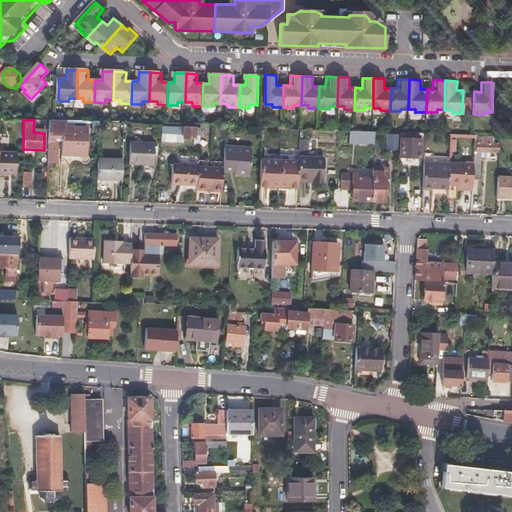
[(56,121),(48,121),(47,142),(56,143),(56,138),(62,138),(62,143),(61,155),(86,156),(86,129),(56,128),(56,121)]
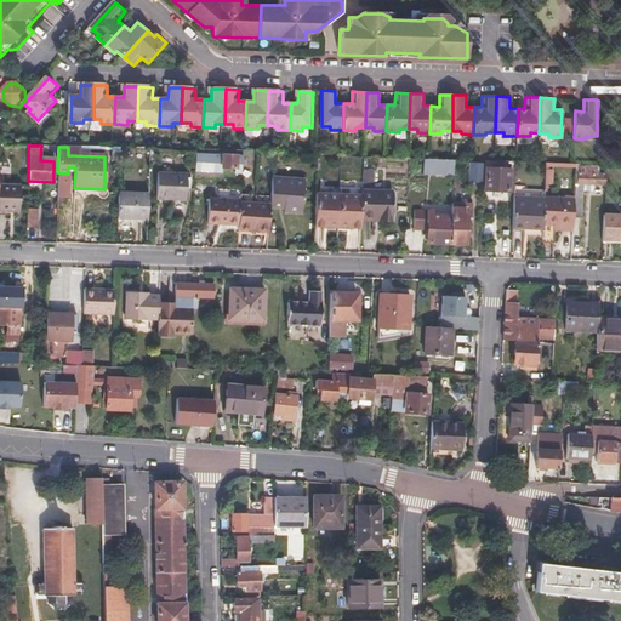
[(195,153),(195,164),(206,164),(206,170),(220,171),(220,169),(232,169),(233,155),(233,154),(195,153)]
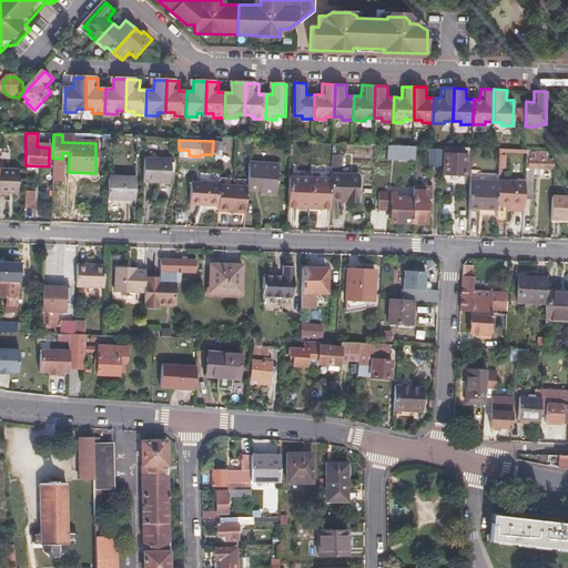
[(414,156),(414,148),(385,146),(385,154),(414,156)]
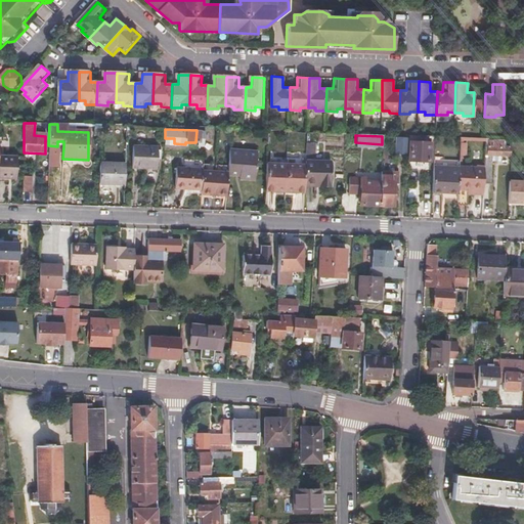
[(407,150),(407,135),(402,135),(396,135),(395,150),(407,150)]
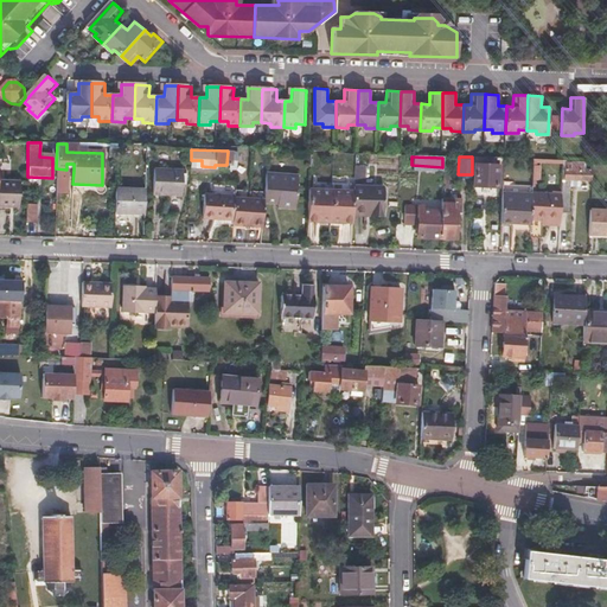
[(588,180),(588,172),(580,171),(580,164),(560,163),(557,199),(557,212),(568,212),(569,186),(569,180),(576,180),(588,180)]
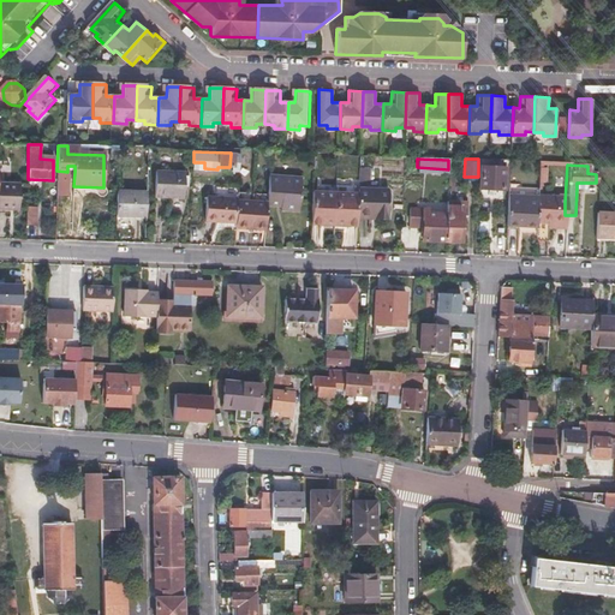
[(479,168),(479,187),(502,189),(503,169),(479,168)]
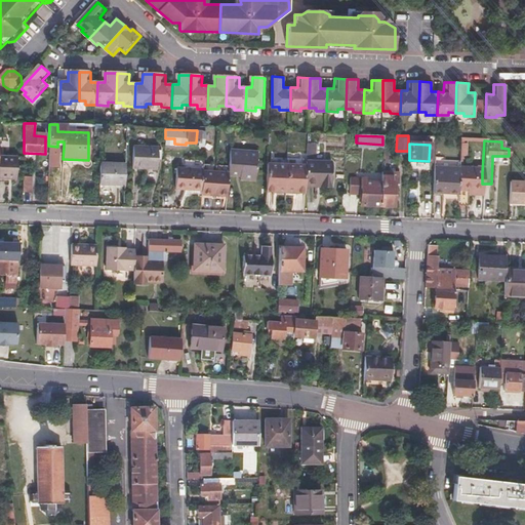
[(48,146),(48,162),(51,162),(57,162),(57,147),(48,146)]
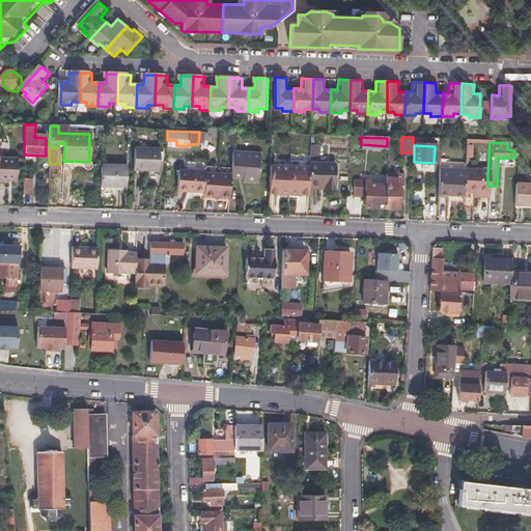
[(158,174),(159,166),(159,156),(159,152),(134,151),(133,173),(158,174)]
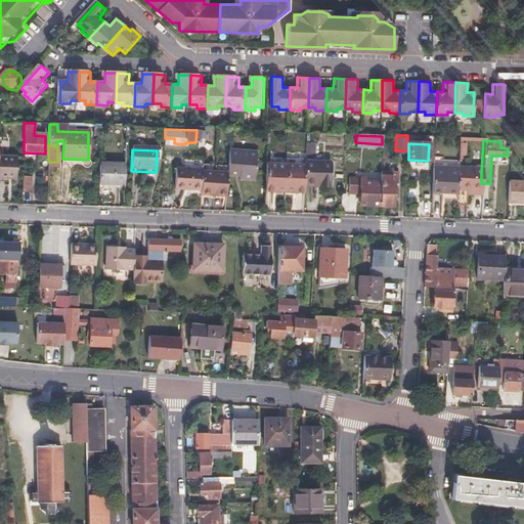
[(228,169),(228,176),(239,176),(239,179),(256,180),(258,151),(229,150),(228,169)]
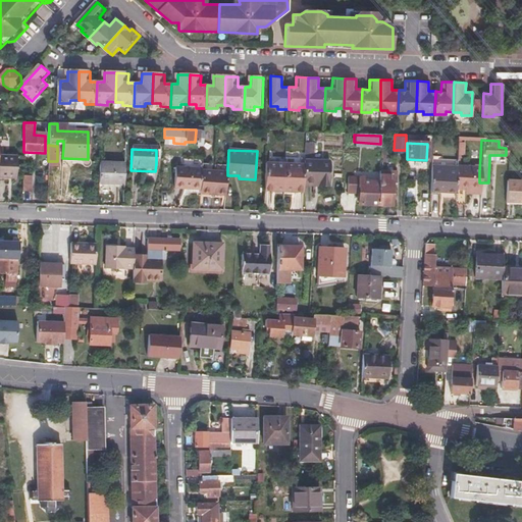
[(0,179),(15,180),(16,158),(0,157),(0,179)]
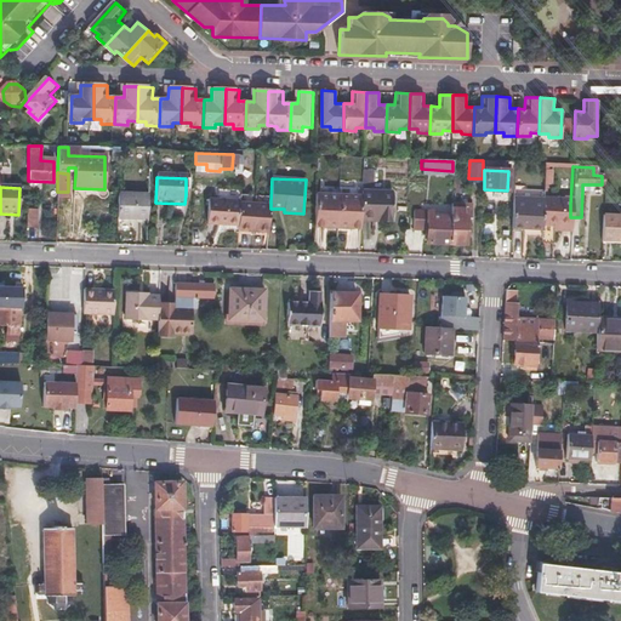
[(358,217),(359,191),(313,189),(312,222),(335,223),(358,224),(358,217)]
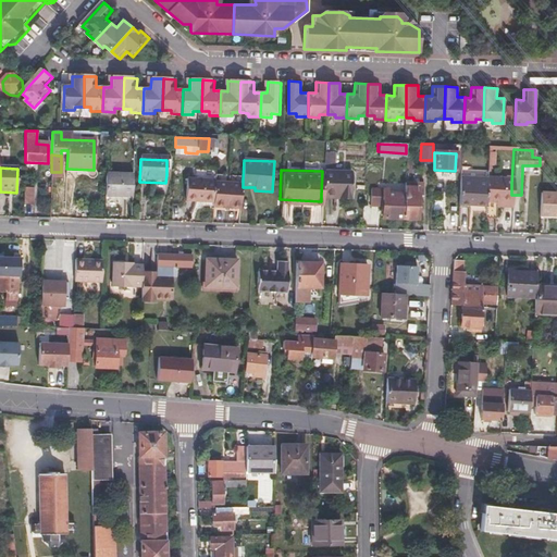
[(322,171),(321,195),(336,195),(335,197),(347,198),(348,172),(322,171)]
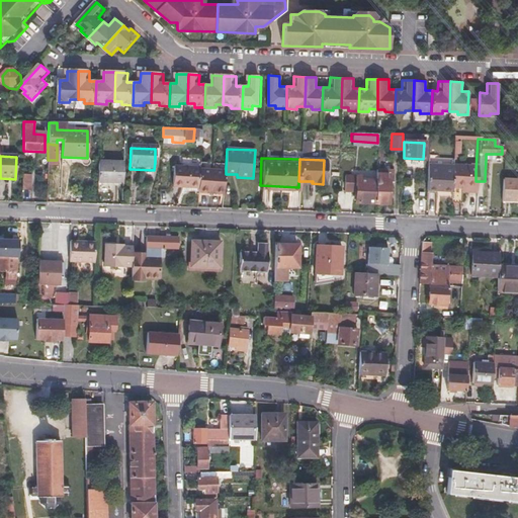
[(121,184),(123,165),(97,164),(96,184),(121,184)]
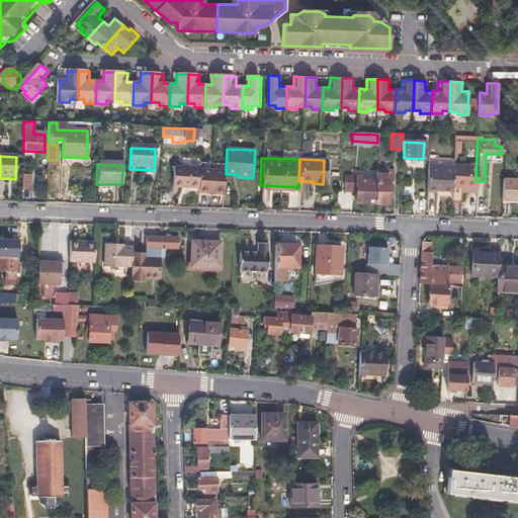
[(198,191),(197,194),(210,195),(212,166),(198,165),(198,170),(198,191)]
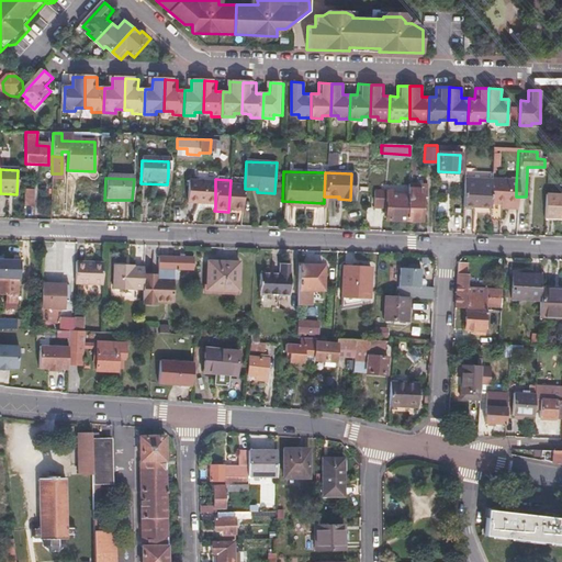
[(244,212),(245,189),(245,181),(231,180),(228,212),(244,212)]
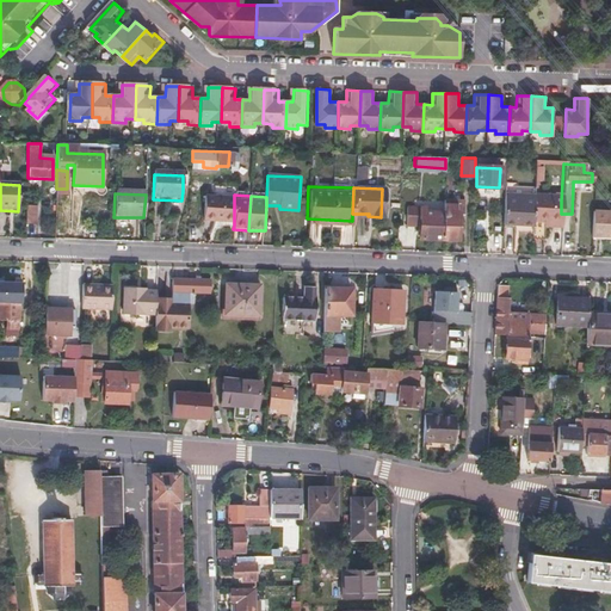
[(531,227),(532,199),(504,197),(503,228),(513,228),(513,226),(531,227)]
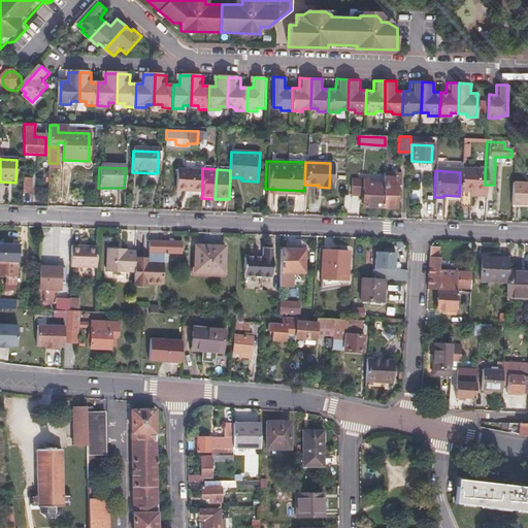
[(202,195),(202,173),(176,172),(175,194),(202,195)]
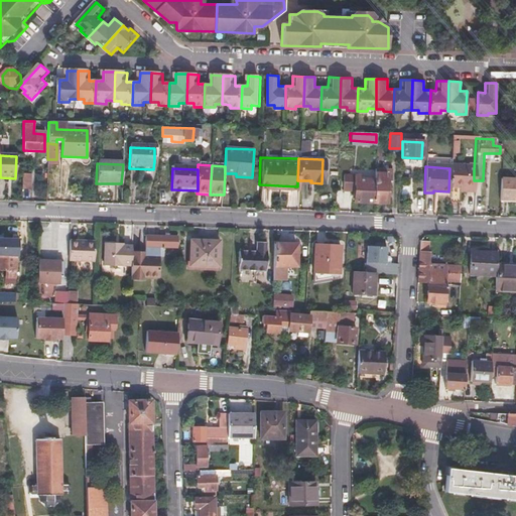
[(447,202),(447,204),(458,204),(458,194),(459,189),(473,190),(474,180),(474,169),(449,168),(448,191),(447,202)]
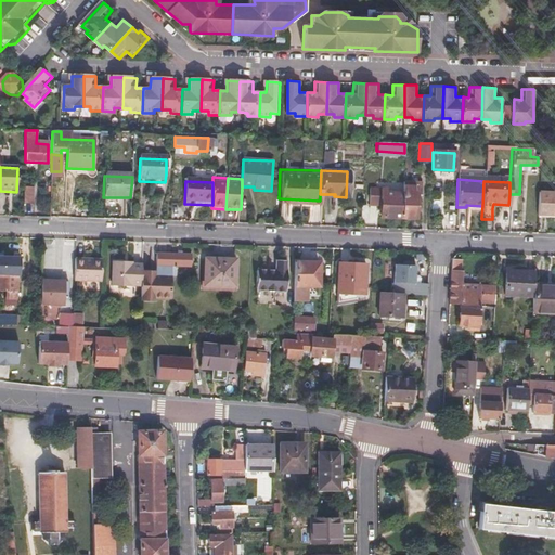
[(23,189),(22,205),(31,205),(31,189),(23,189)]
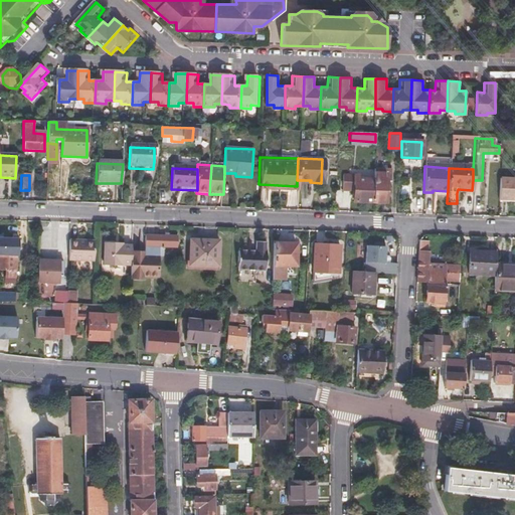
[(372,203),(373,180),(357,179),(357,176),(341,175),(340,192),(352,192),(355,193),(355,202),(372,203)]
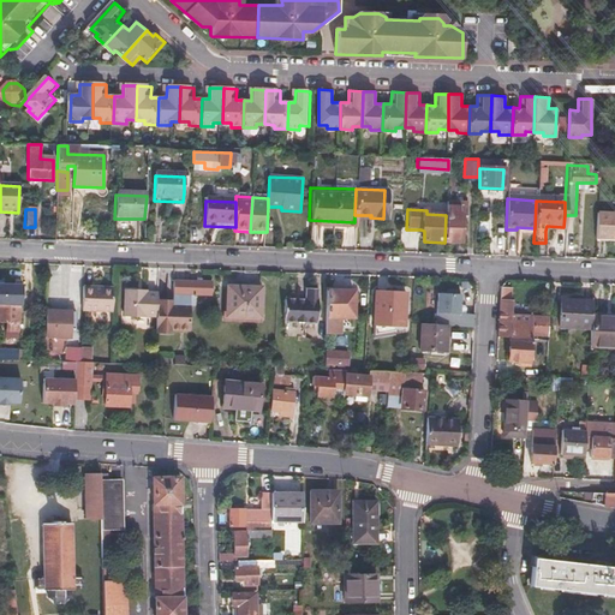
[(446,215),(445,243),(457,244),(459,215),(449,215),(451,209),(446,209),(446,215)]
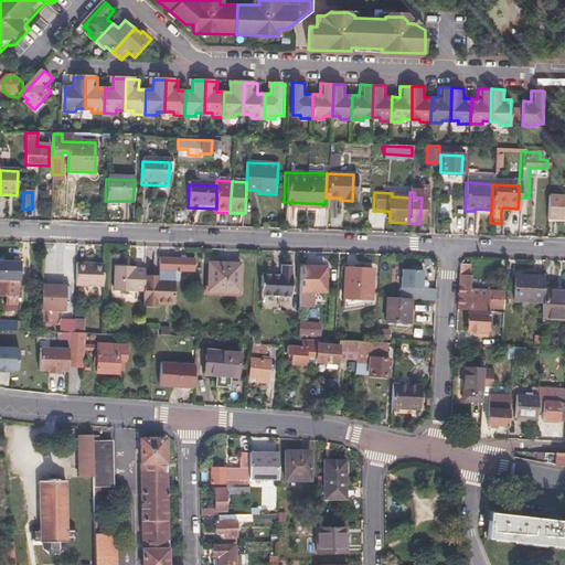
[(564,198),(546,198),(544,221),(564,221),(564,198)]
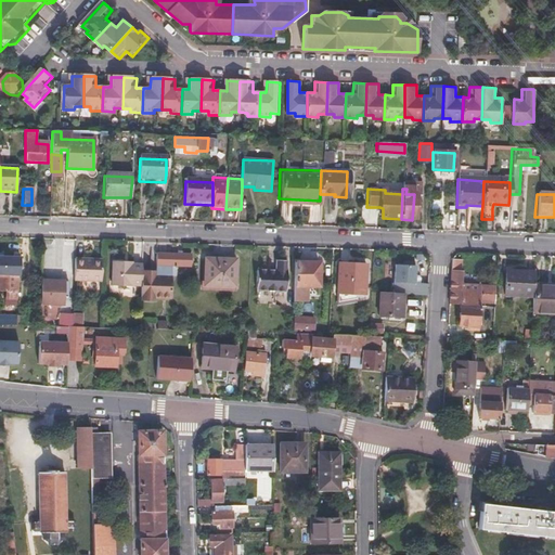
[(481,217),(482,206),(466,205),(466,207),(465,216),(481,217)]
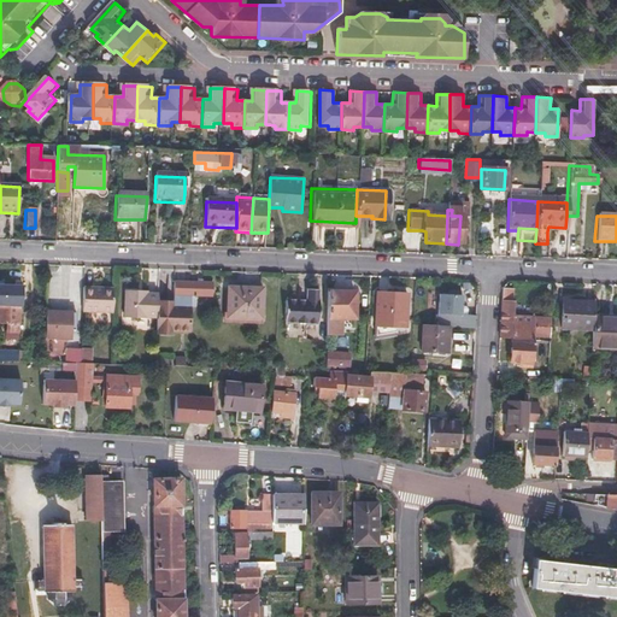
[(172,283),(171,301),(170,336),(172,336),(172,333),(188,333),(189,309),(194,309),(194,298),(211,299),(211,285),(200,283),(195,283),(172,283)]
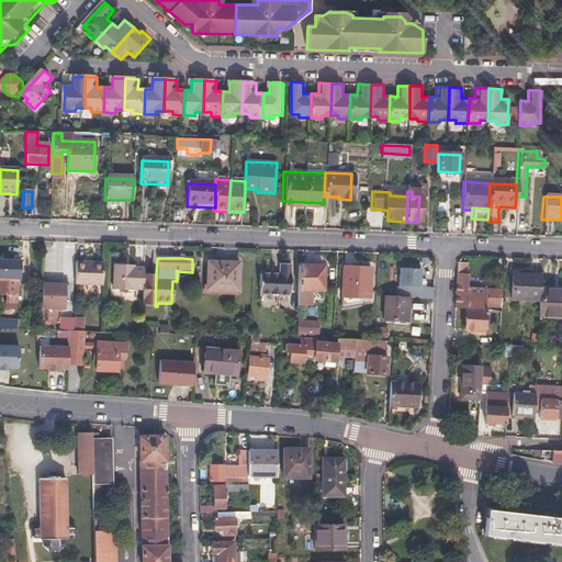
[(103,284),(104,262),(76,261),(75,283),(103,284)]
